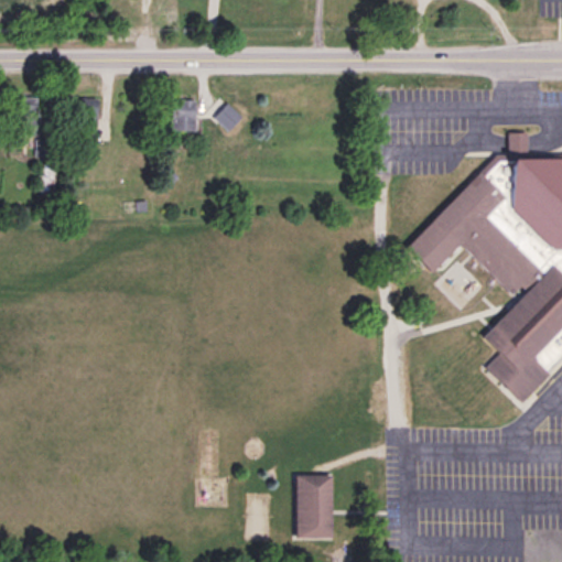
[(98,97),(76,97),(76,125),(98,125),(98,97)]
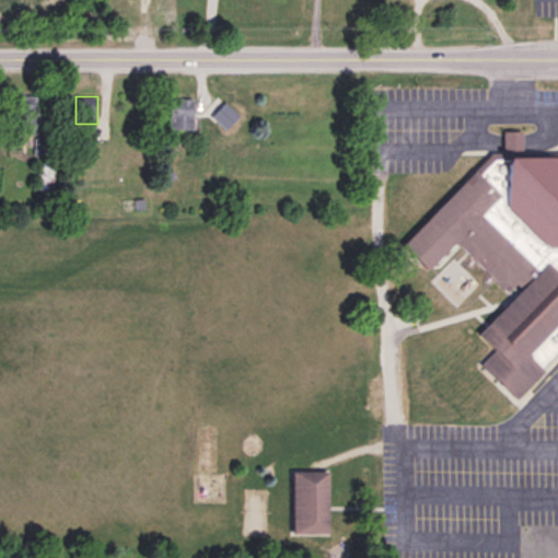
[(172,129),(196,129),(196,99),(172,99),(172,129)]
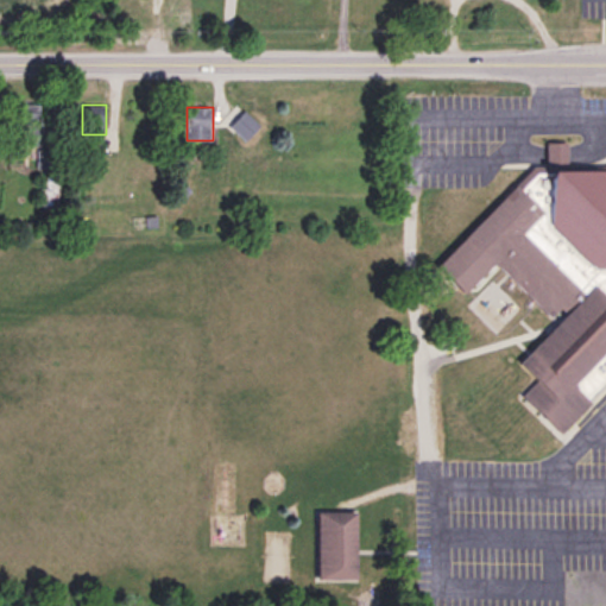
[(43,145),(43,108),(17,108),(17,145),(43,145)]
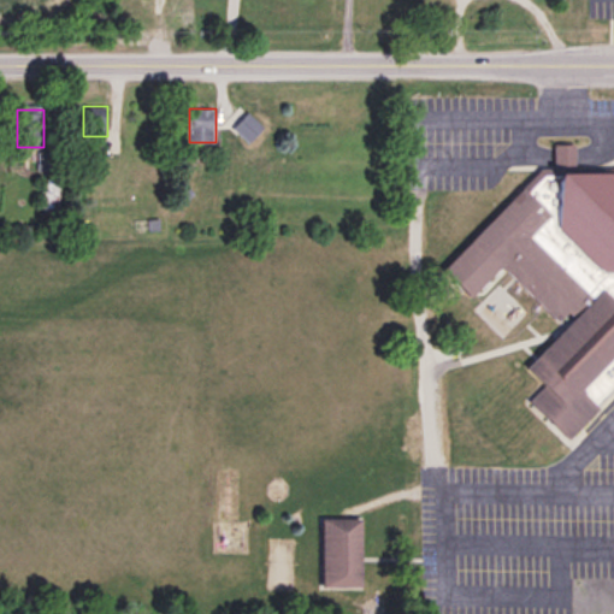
[(248,142),(265,130),(252,112),(235,125),(248,142)]
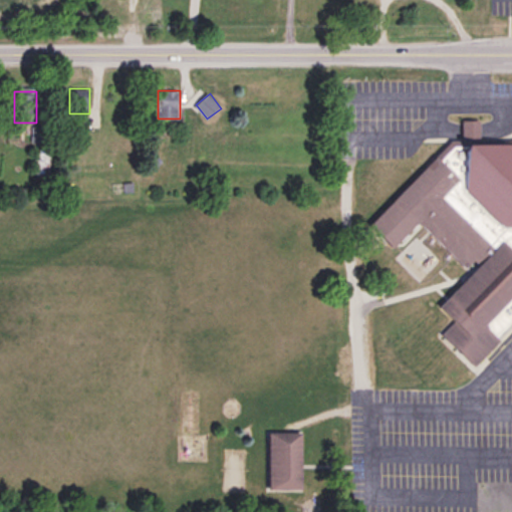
[(475,365),(511,327),(511,143),(489,146),(477,135),(477,129),(472,124),(474,137),(468,132),(460,140),(455,140),(370,225),(394,249),(418,225),(422,225),(467,269),(467,278),(440,306),(455,321),(443,333),(475,365)]
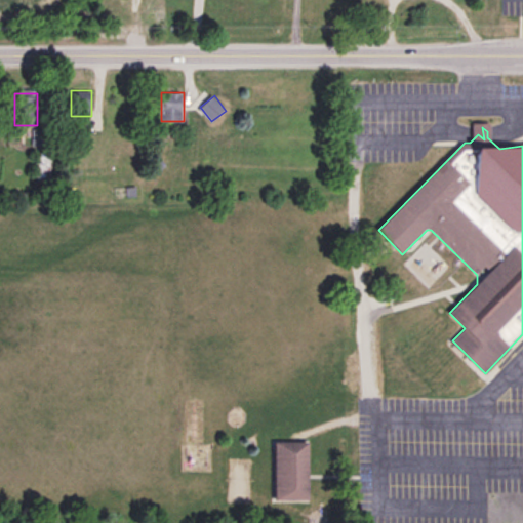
[(35,144),(46,144),(46,129),(35,129),(35,144)]
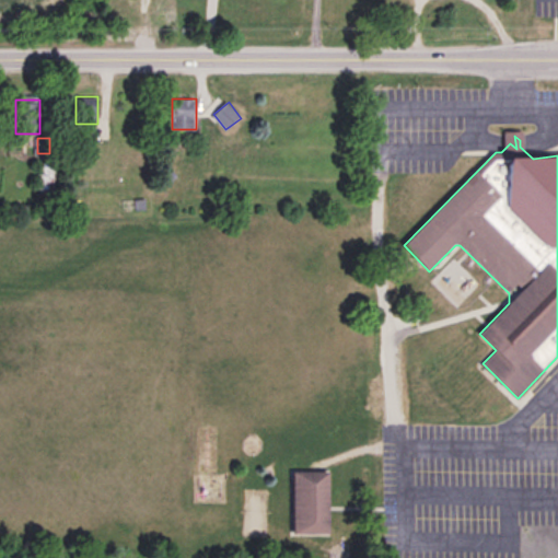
[(38,188),(58,188),(58,162),(38,162),(38,188)]
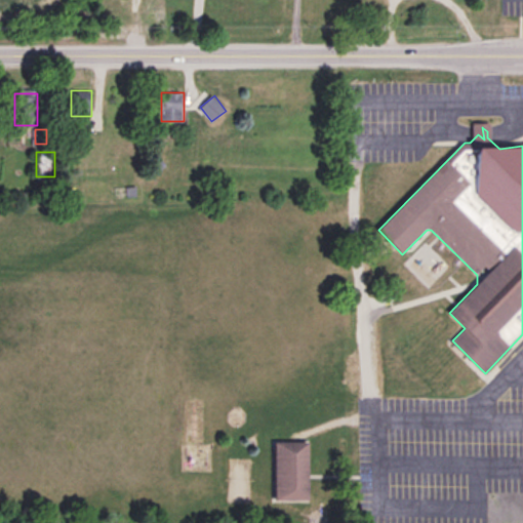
[(276,499),(310,499),(310,440),(276,440),(276,499)]
